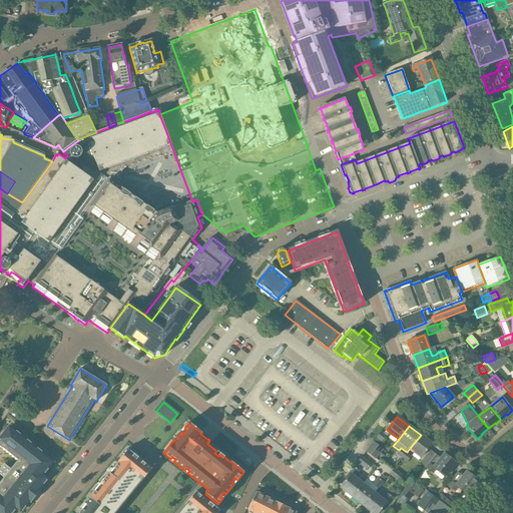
[(2,448),(16,460),(0,479),(0,512),(12,512),(15,510),(14,510),(15,508),(20,512),(21,510),(22,511),(26,507),(25,506),(29,501),(30,502),(40,490),(39,489),(43,484),(43,485),(47,480),(46,480),(47,478),(42,475),(44,473),(45,474),(48,469),(47,469),(52,462),(41,453),(42,452),(37,449),(37,450),(30,444),(31,443),(27,440),(26,441),(20,436),(20,435),(16,431),(15,432),(9,427),(0,438),(0,447),(2,449),(2,448)]
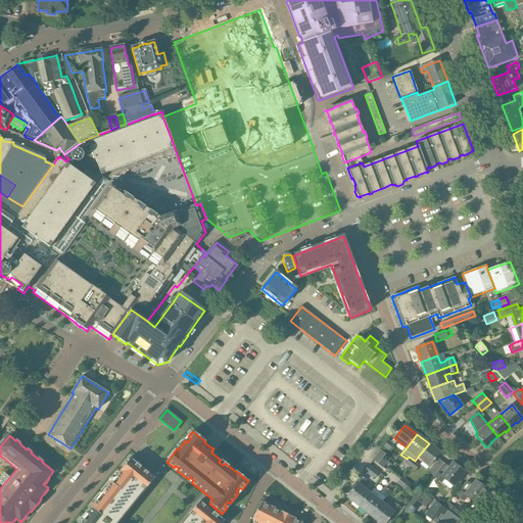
[(383,446),(380,449),(386,455),(389,450),(394,444),(388,440),(383,446)]
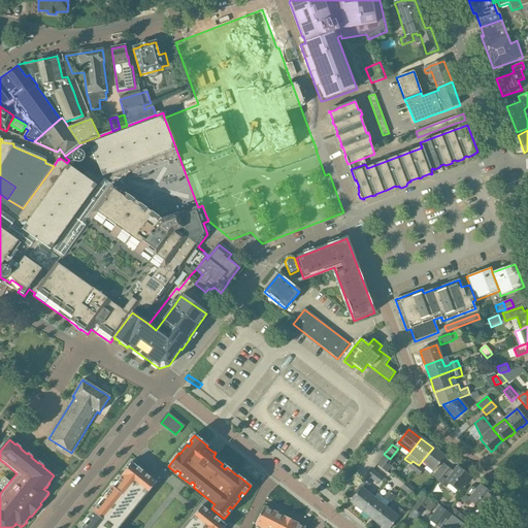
[(433,448),(422,461),(434,470),(444,457),(433,448)]
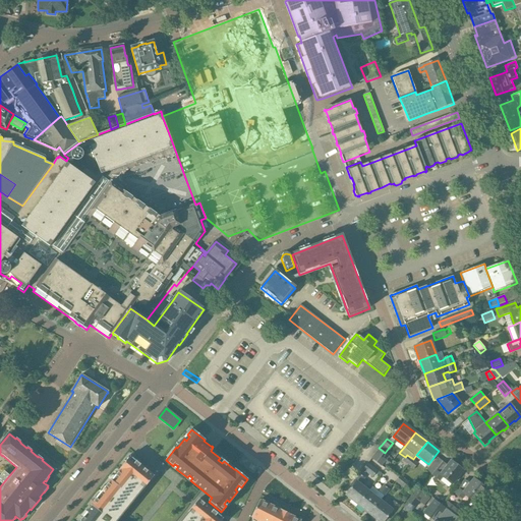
[(379,448),(374,453),(385,461),(389,456),(385,453),(379,448)]
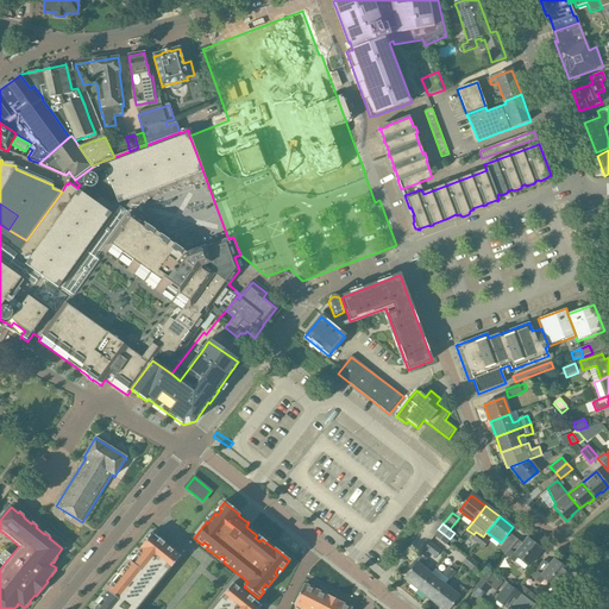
[(450,539),(438,529),(433,535),(445,545),(450,539)]
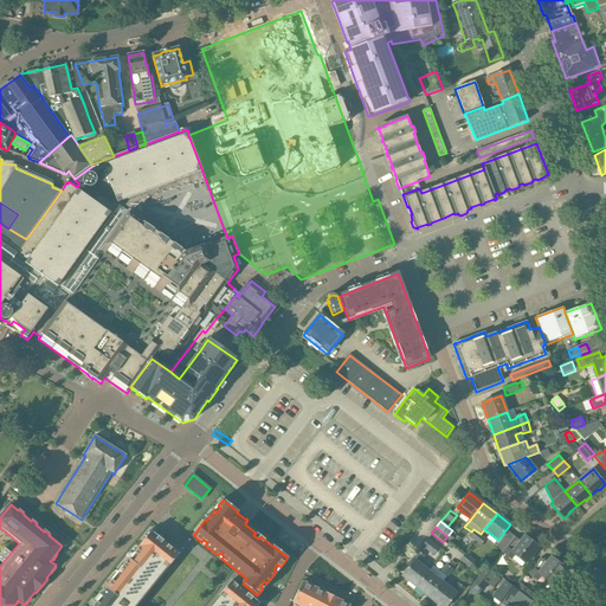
[(468,536),(475,541),(481,534),(474,529),(471,532),(468,536)]
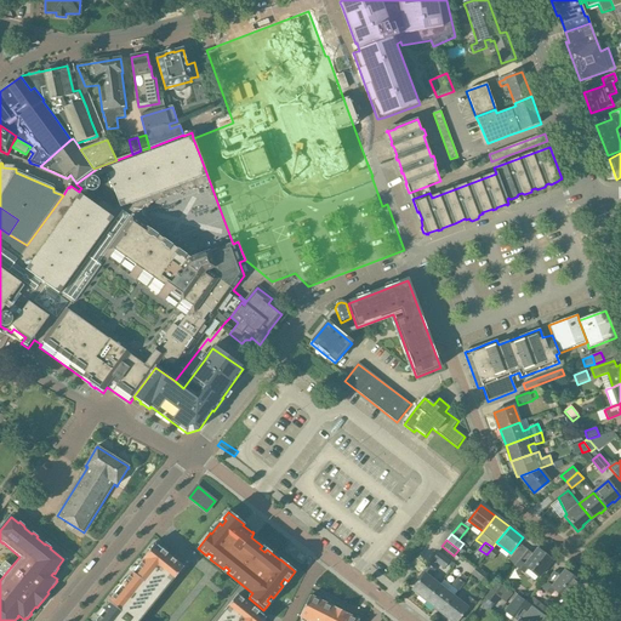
[(100,616),(95,620),(135,620),(134,620),(165,582),(155,575),(158,573),(171,584),(184,568),(155,543),(153,546),(154,547),(155,546),(159,550),(155,554),(149,551),(142,559),(143,560),(137,568),(140,570),(136,575),(132,573),(126,580),(124,579),(112,593),(114,594),(108,602),(109,604),(104,610),(107,613),(102,619),(100,616)]
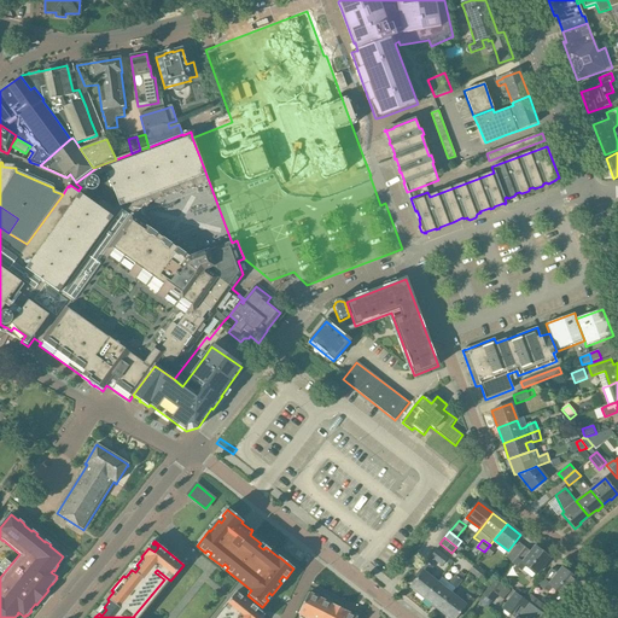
[(512,564),(525,548),(519,543),(506,559),(512,564)]
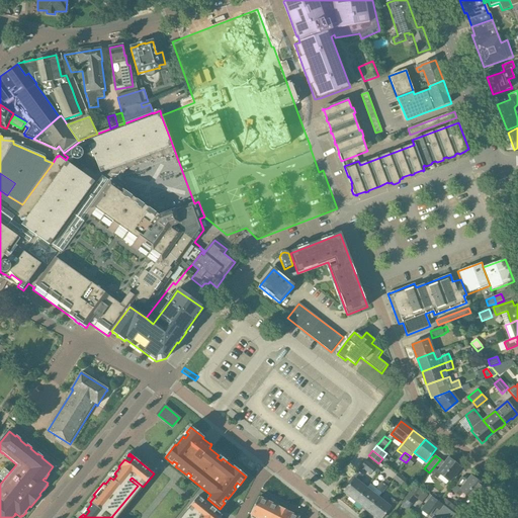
[(416,460),(411,456),(406,462),(411,466),(416,460)]
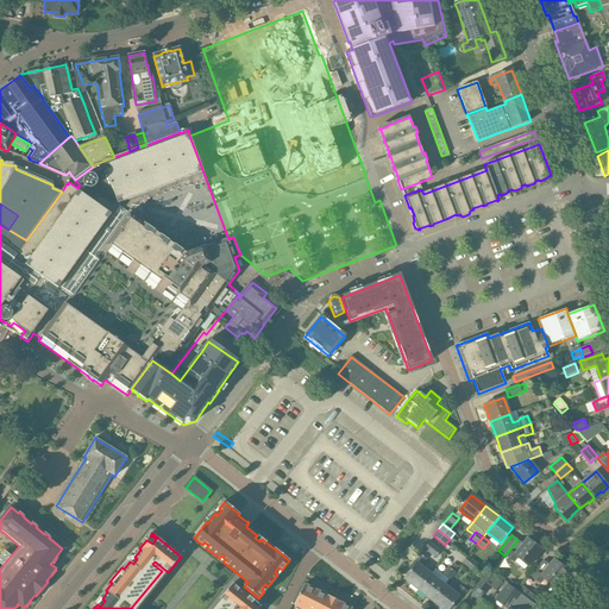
[(523,545),(518,540),(504,556),(514,563),(518,558),(528,566),(541,551),(527,539),(523,545)]
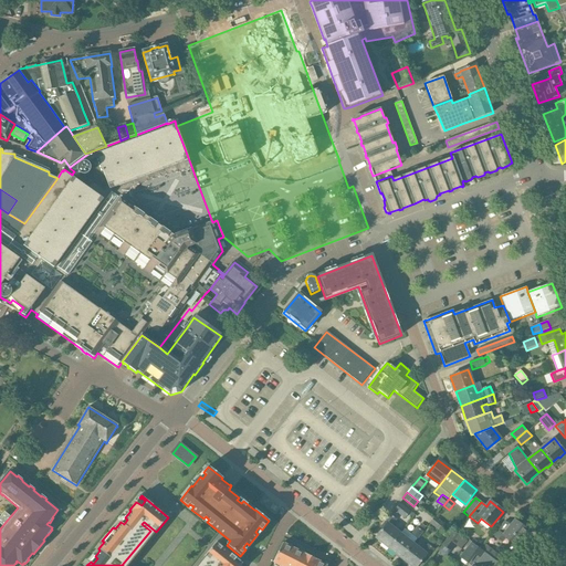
[(410,511),(399,502),(394,510),(405,519),(410,511)]
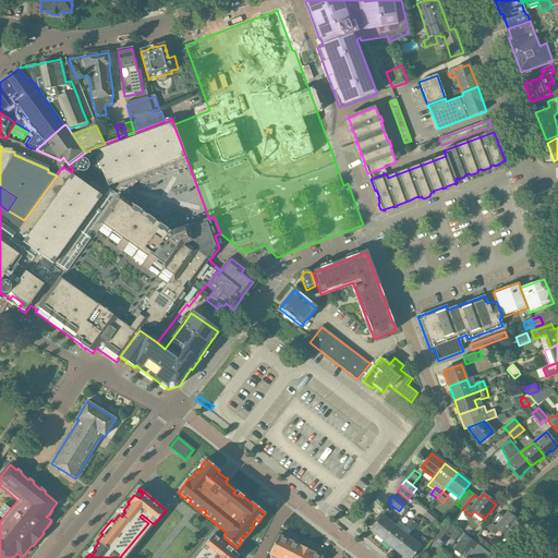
[(378,534),(385,540),(395,526),(386,520),(391,512),(385,508),(377,518),(379,519),(371,531),(377,535),(378,534)]
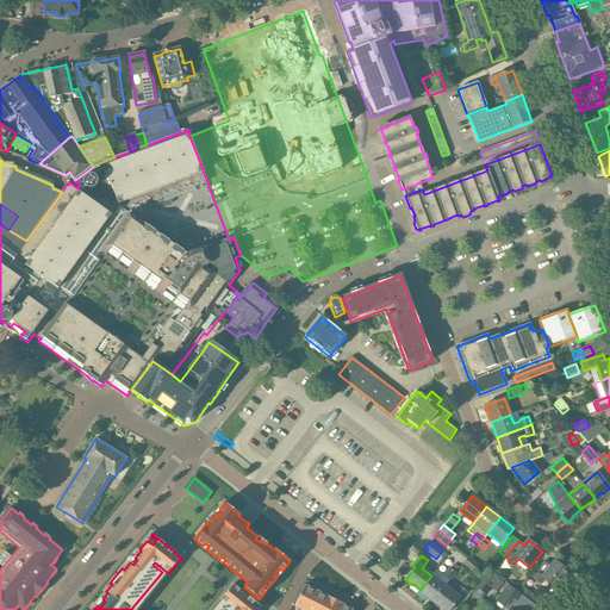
[(480,566),(468,556),(462,564),(474,573),(480,566)]
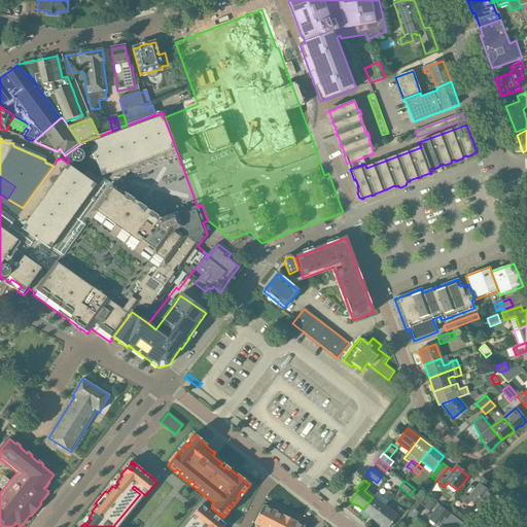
[(491,494),(479,485),(475,490),(469,486),(459,499),(467,505),(469,501),(480,510),(491,494)]
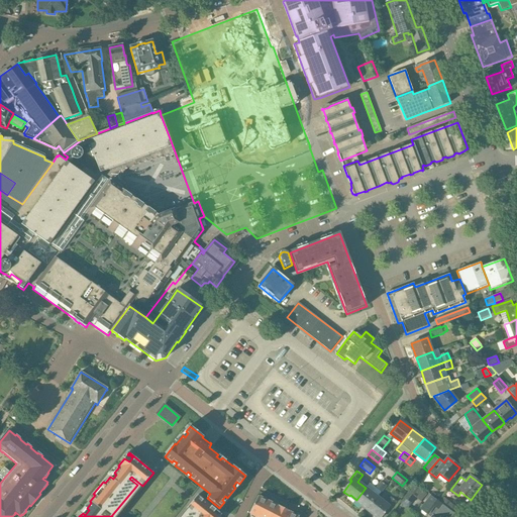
[(366,488),(356,500),(364,506),(363,507),(368,510),(369,510),(368,509),(378,497),(381,493),(382,493),(387,486),(381,481),(376,488),(370,483),(366,488)]
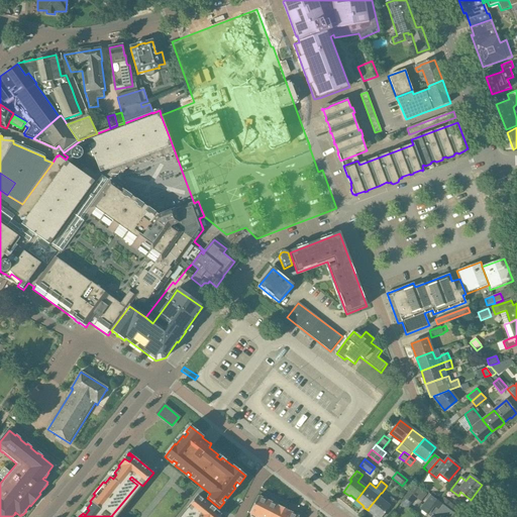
[(413,485),(408,492),(416,498),(421,502),(423,499),(426,495),(423,492),(413,485)]
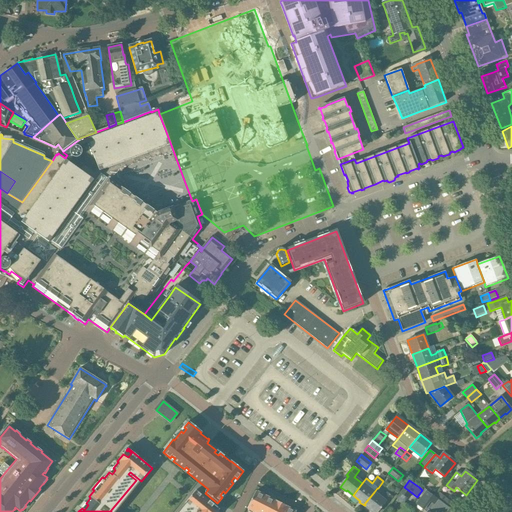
[(210,511),(214,507),(215,507),(215,506),(195,490),(185,503),(196,511),(195,511),(191,511),(186,508),(183,511),(210,511)]
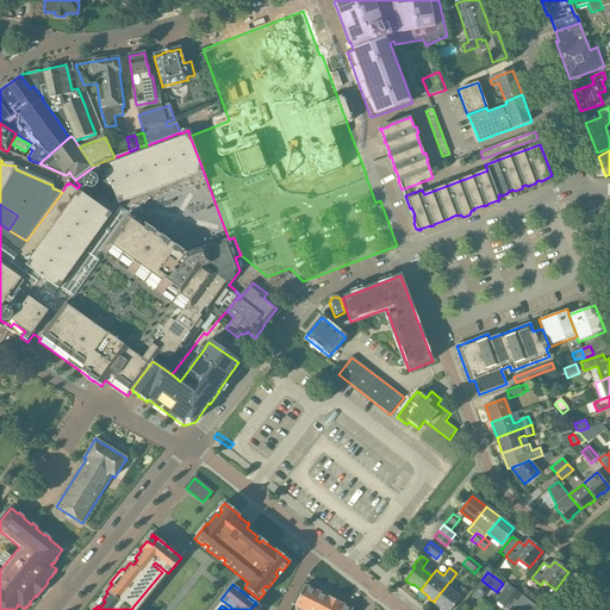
[(508,584),(496,601),(508,609),(531,609),(536,605),(522,595),(515,590),(508,584)]
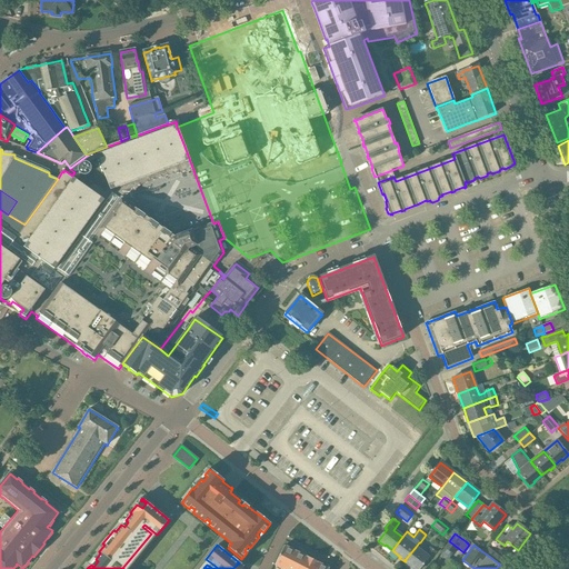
[(281,568),(287,568),(296,551),(285,546),(275,566),(281,568)]
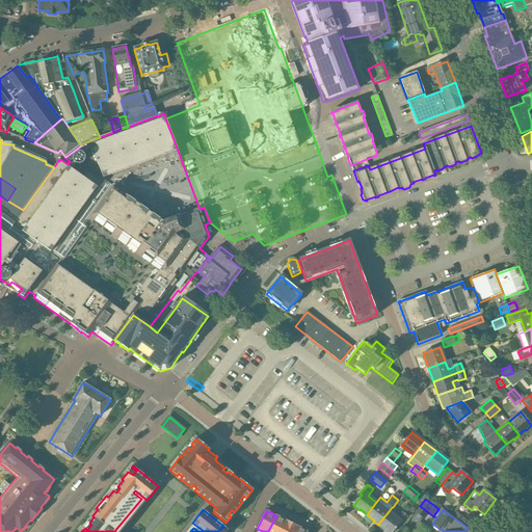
[(398,519),(389,511),(378,524),(379,525),(386,530),(384,531),(387,531),(392,531),(399,524),(401,526),(408,516),(403,512),(398,519)]
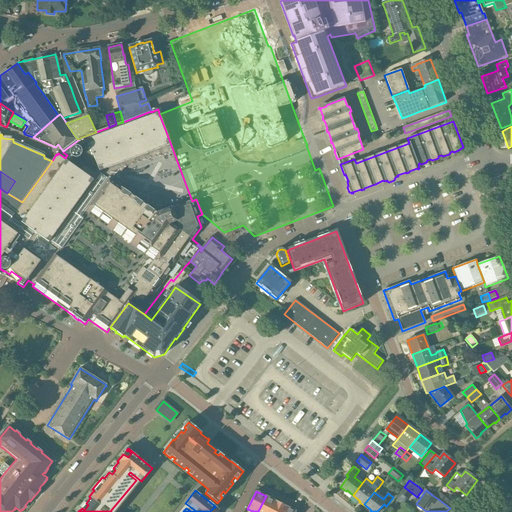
[(276,501),(266,496),(258,511),(270,511),(276,501)]
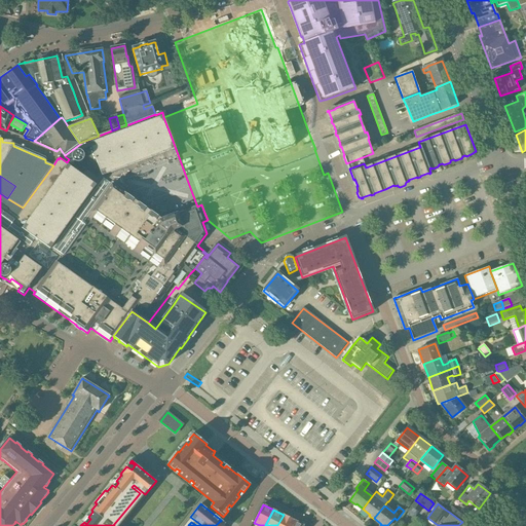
[(294,520),(284,515),(277,525),(290,525),(294,520)]
